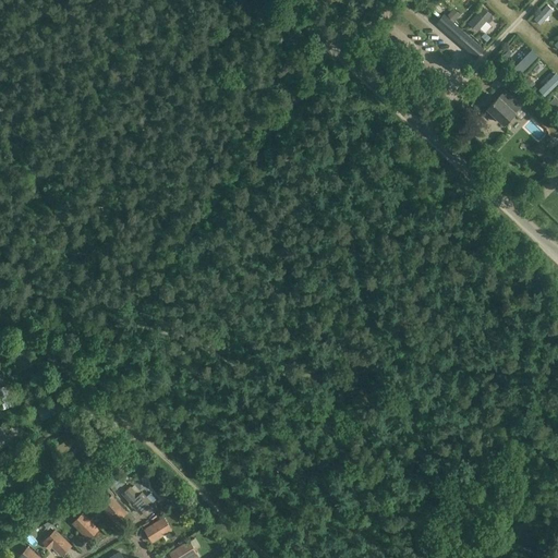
[(477,32),(480,28),(486,22),(487,23),(489,22),(492,20),(492,16),(490,15),(492,14),(483,7),(468,23),(477,32)]
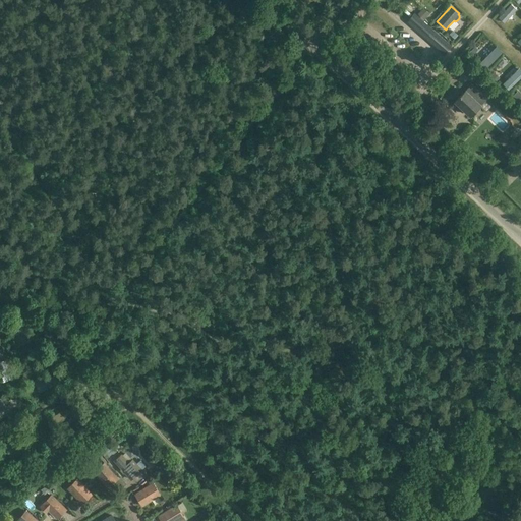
[(423,8),(423,9),(417,14),(422,19),(429,14),(423,8)]
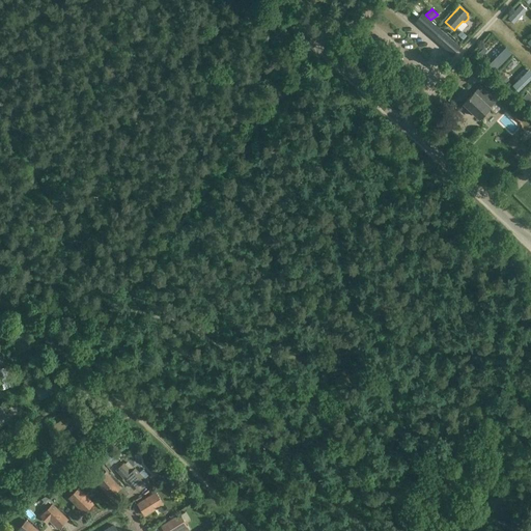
[(460,46),(457,44),(441,29),(432,38),(452,55),(460,46)]
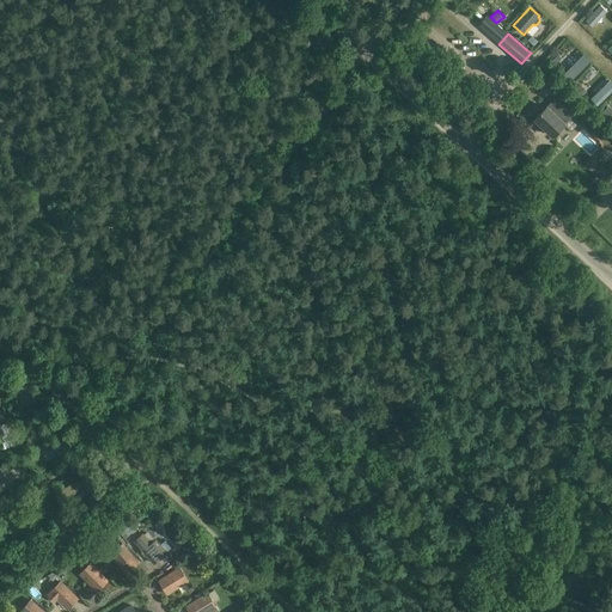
[(570,81),(588,65),(586,60),(581,57),(564,75),(570,81)]
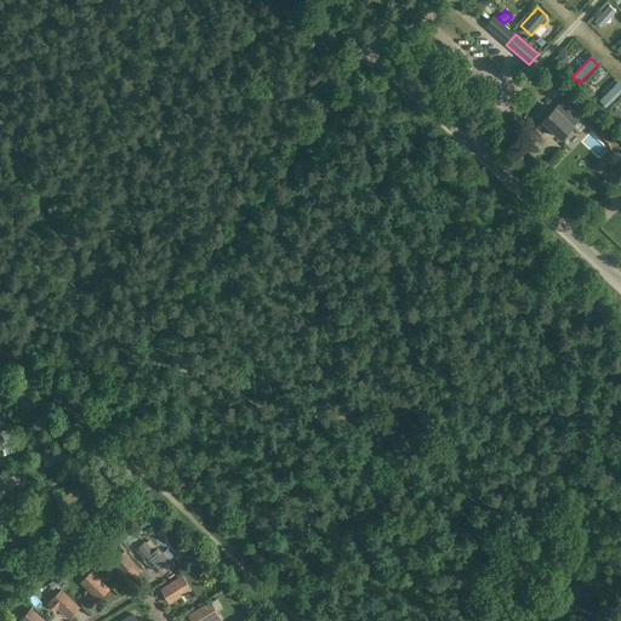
[(607,107),(620,91),(620,89),(616,84),(600,101),(607,107)]
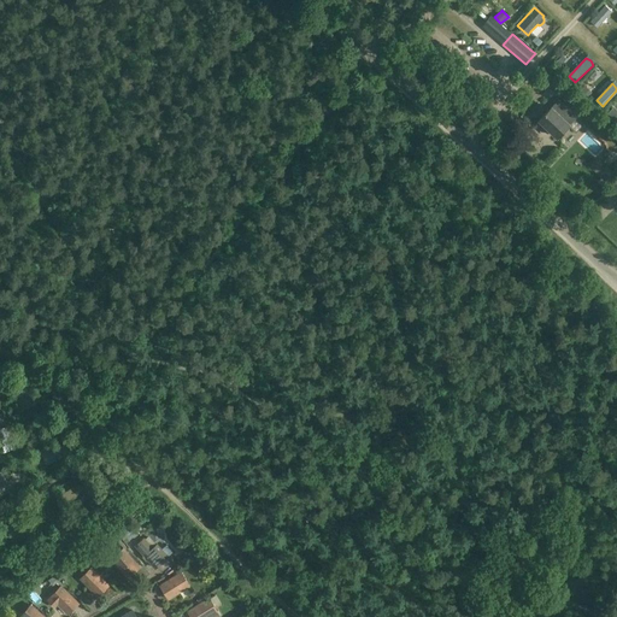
[(588,98),(593,92),(587,86),(581,92),(588,98)]
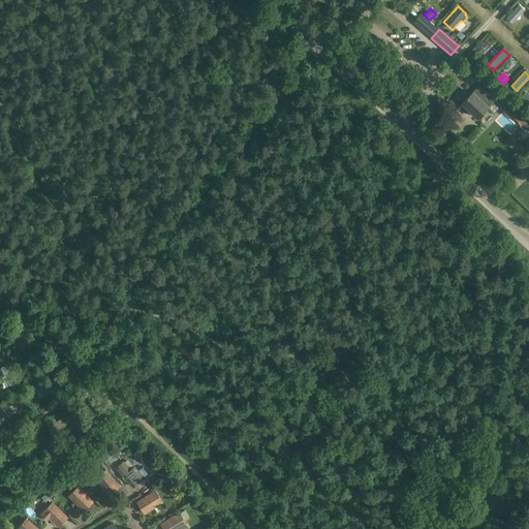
[(479,85),(460,105),(469,115),(471,113),(477,120),(484,114),(485,115),(488,111),(487,110),(488,109),(494,114),(501,106),(494,100),(495,99),(479,85)]
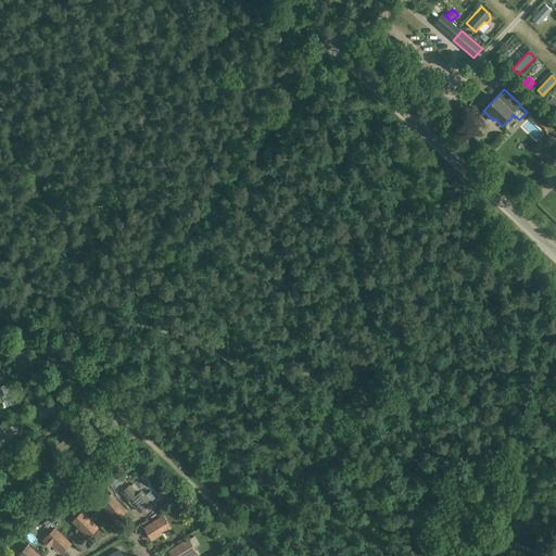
[(555,101),(552,97),(545,103),(555,113),(555,101)]
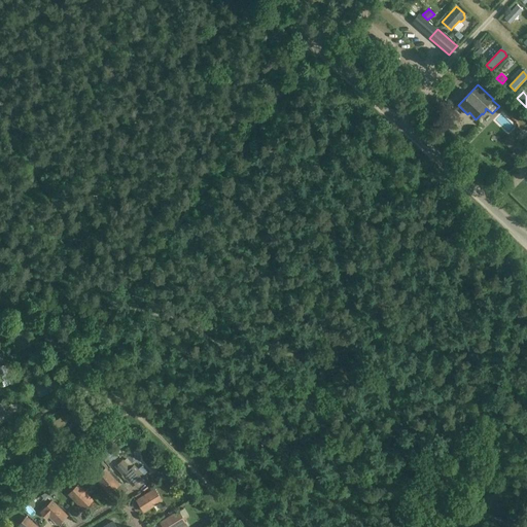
[(521,132),(516,138),(520,141),(525,136),(521,132)]
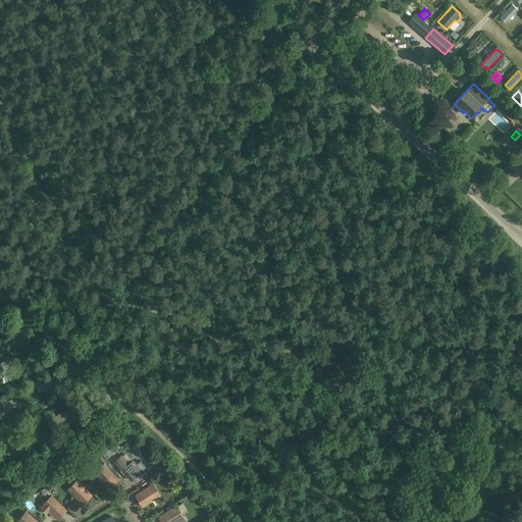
[(506,133),(499,141),(508,150),(505,153),(512,159),(521,148),(521,143),(521,142),(518,145),(506,133)]
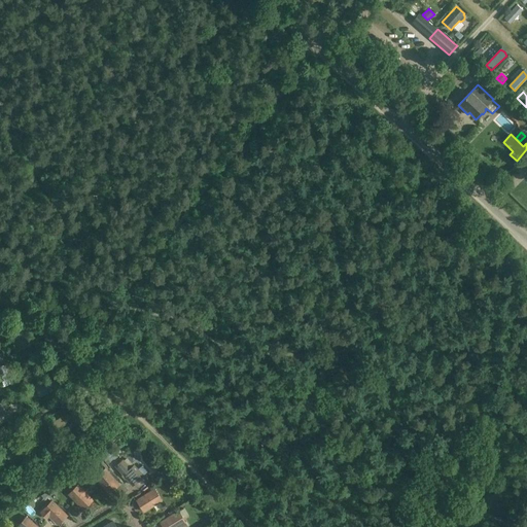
[(12,329),(9,325),(7,322),(0,326),(0,336),(4,334),(6,336),(9,332),(13,329),(12,329)]
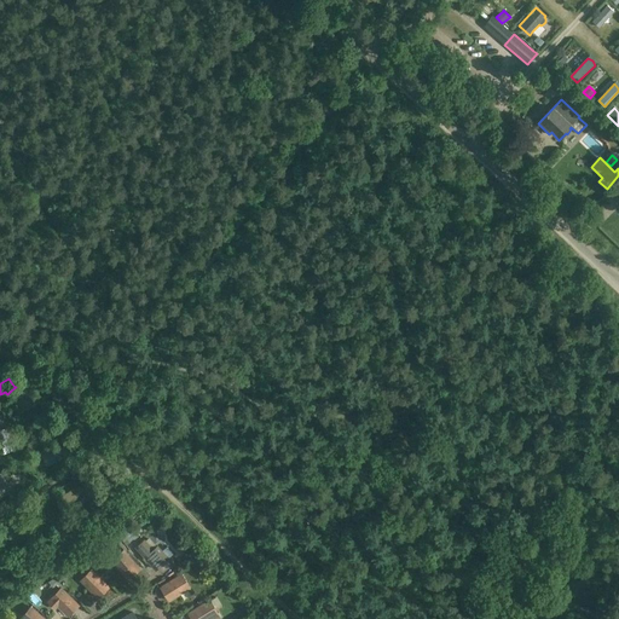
[(30,408),(36,401),(24,389),(18,395),(23,401),(30,408)]
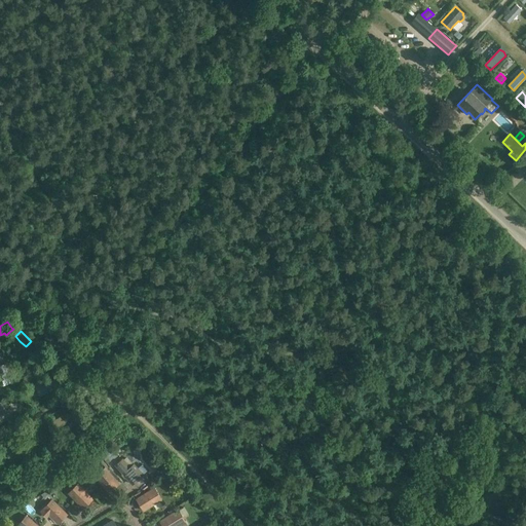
[(5,364),(0,365),(0,379),(9,377),(5,364)]
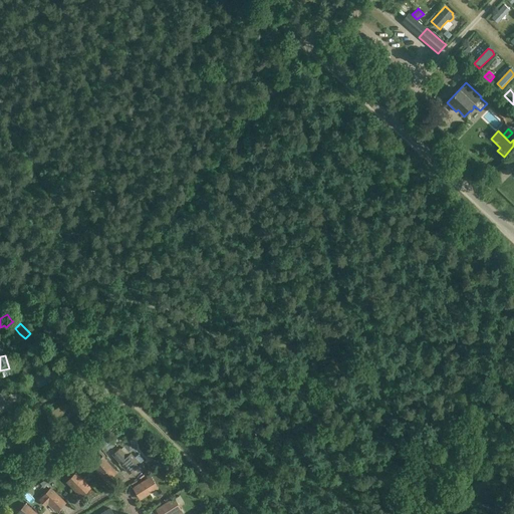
[(75,381),(58,389),(62,399),(72,396),(80,392),(75,381)]
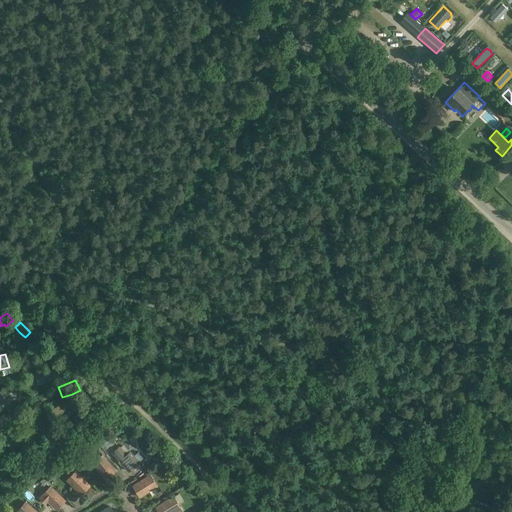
[(0,392),(0,409),(2,408),(3,410),(7,407),(6,405),(9,404),(1,392),(0,392)]
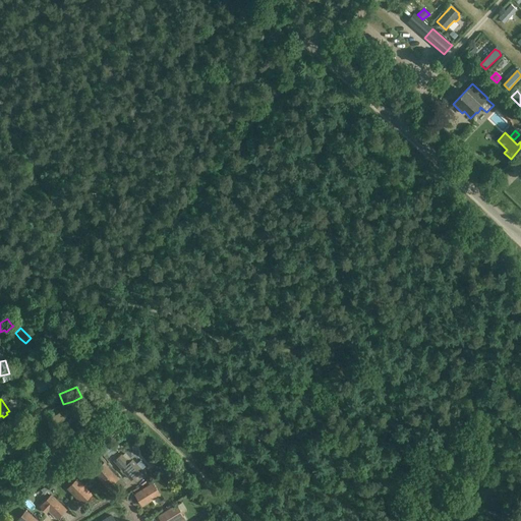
[(93,413),(87,417),(89,420),(98,415),(97,412),(94,414),(93,413)]
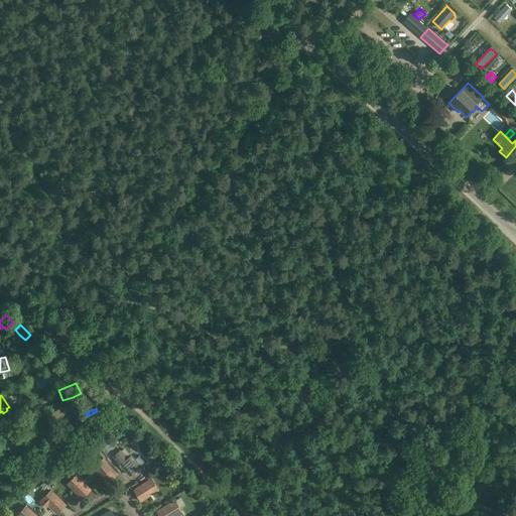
[(31,436),(33,436),(36,441),(50,434),(45,424),(35,429),(35,428),(29,431),(31,436)]
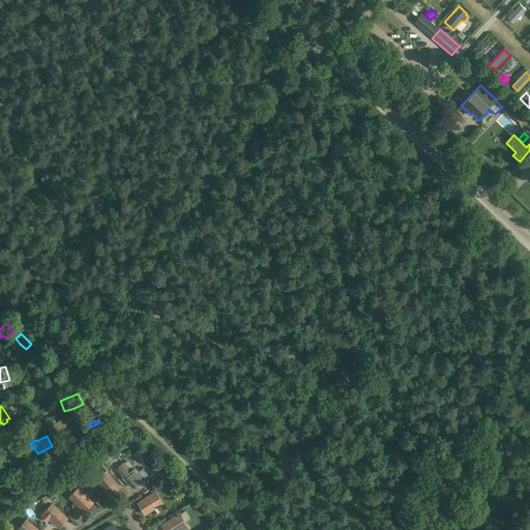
[(10,452),(5,454),(7,460),(9,459),(13,466),(26,460),(21,449),(11,453),(10,452)]
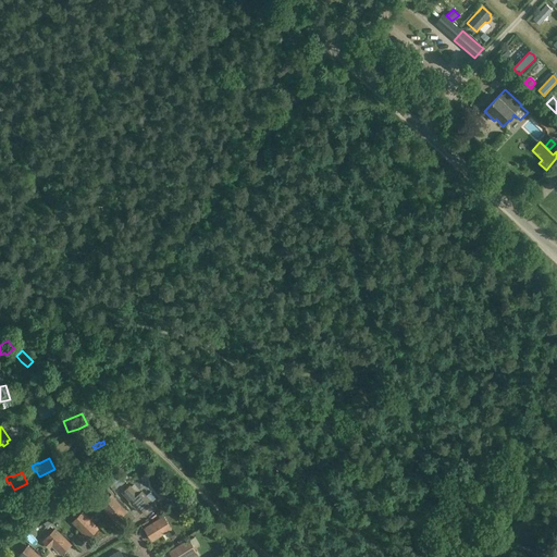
[(131,484),(122,492),(130,502),(128,502),(132,506),(133,506),(140,514),(153,503),(143,490),(138,493),(131,484)]
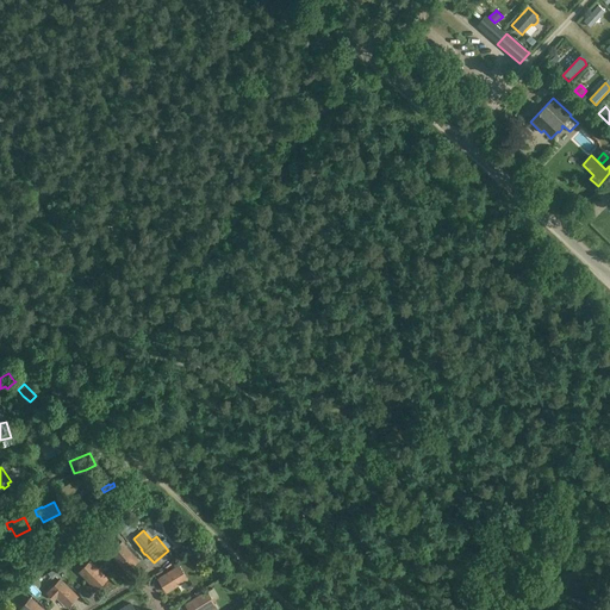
[(123,541),(110,552),(126,572),(139,560),(123,541)]
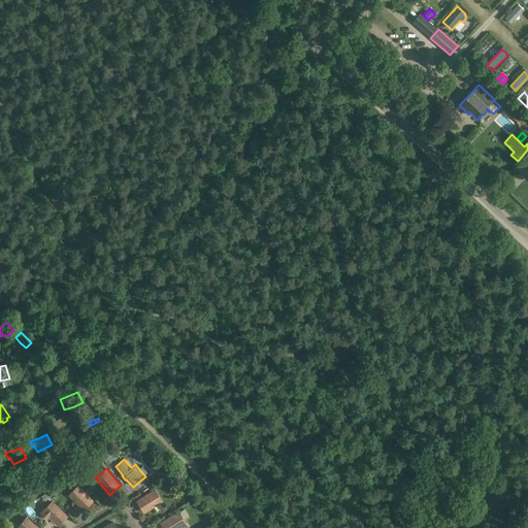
[(78,485),(68,495),(84,510),(94,500),(78,485)]
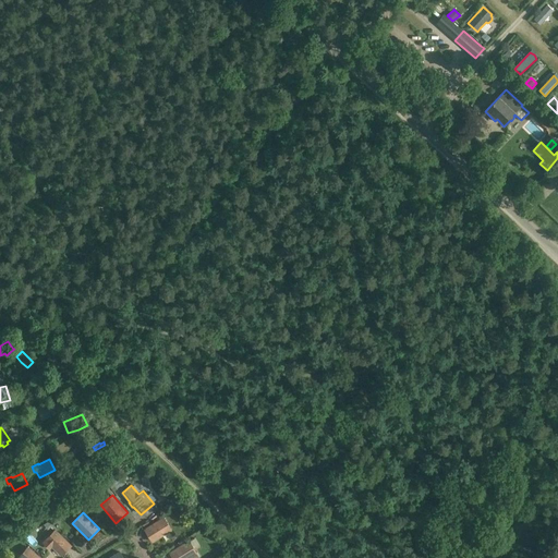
[(164,516),(144,529),(153,543),(173,530),(164,516)]
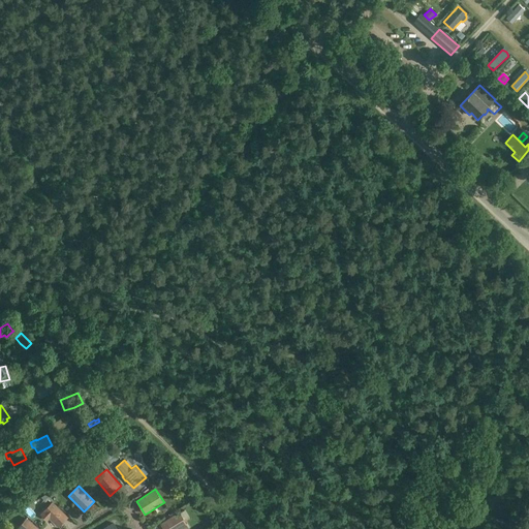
[(53,501),(40,514),(47,521),(49,518),(59,527),(68,517),(53,501)]
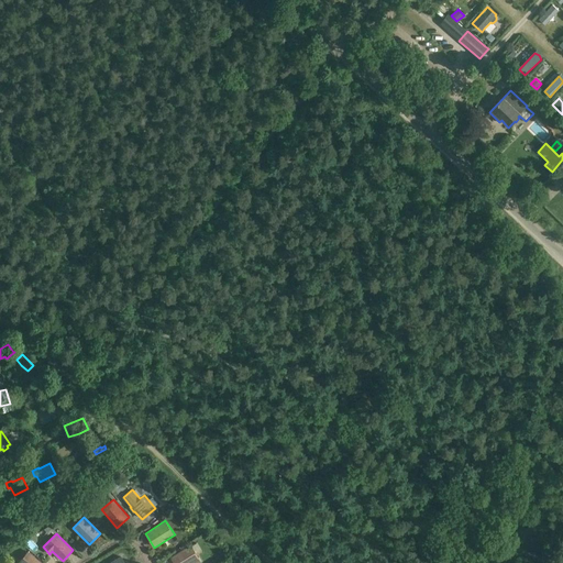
[(191,562),(199,559),(200,559),(191,544),(170,556),(174,562),(191,562)]
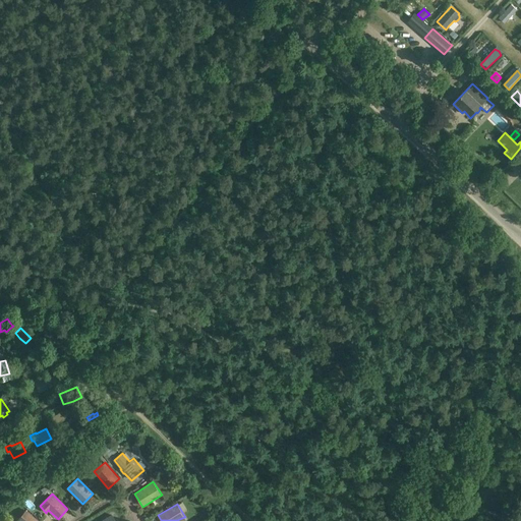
[(40,520),(26,509),(17,520),(40,520)]
